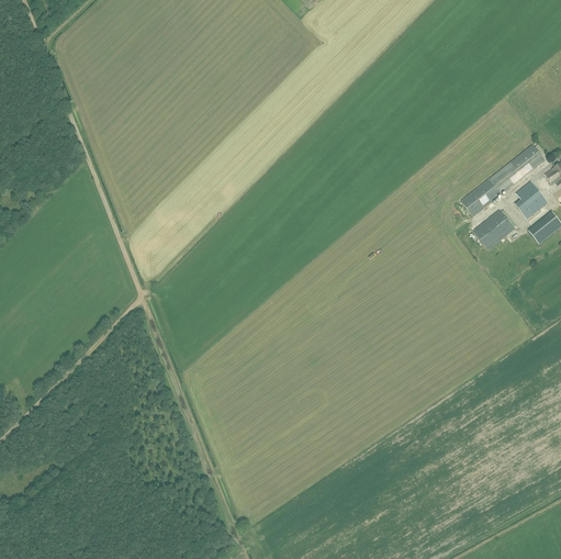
[(538,145),(536,143),(533,145),(531,143),(460,199),(472,214),(543,158),(535,148),(538,145)]
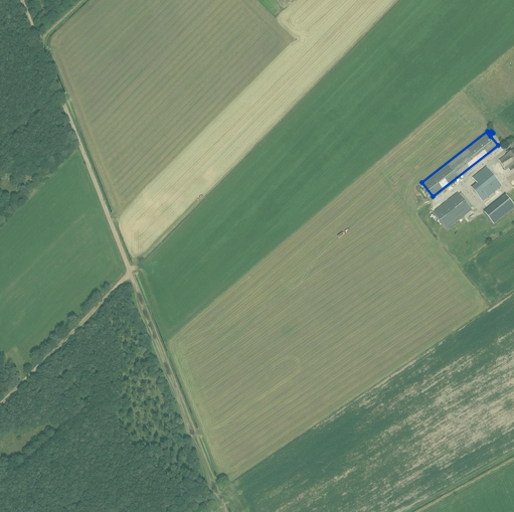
[(513,164),(513,150),(512,148),(498,158),(505,168),(508,166),(509,168),(513,164)]
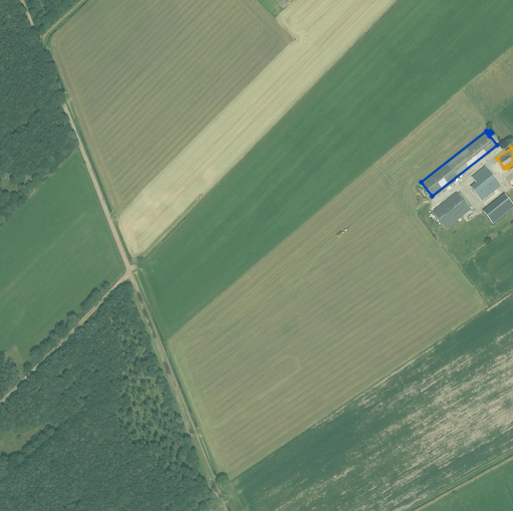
[(480,198),(500,183),(484,164),(476,170),(471,175),(475,181),(470,185),(480,198)]
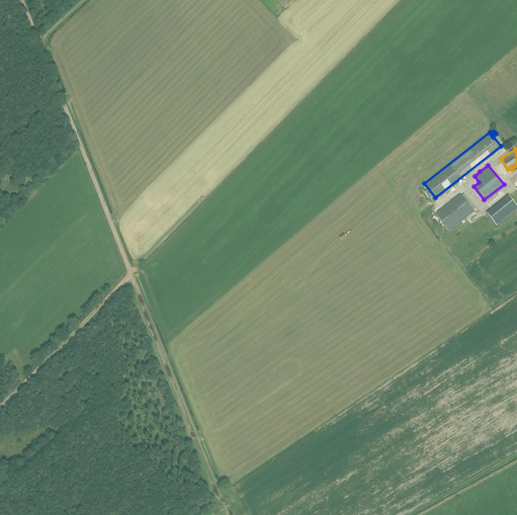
[(472,209),(459,191),(434,210),(448,229),(472,209)]
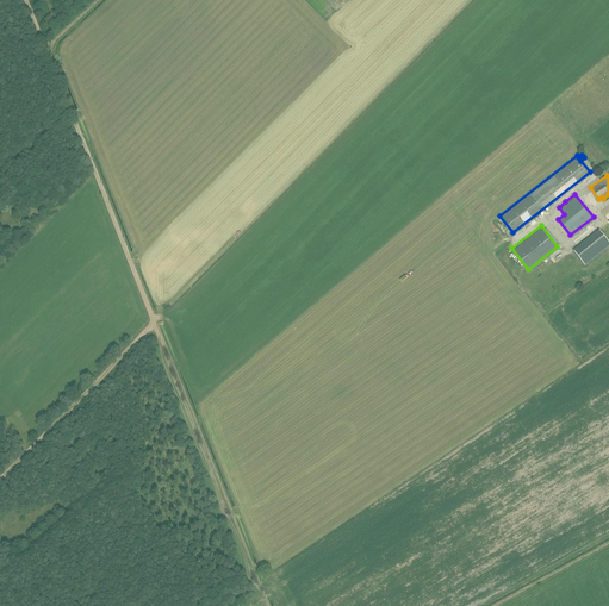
[(584,262),(608,242),(608,241),(598,227),(572,248),(584,262)]
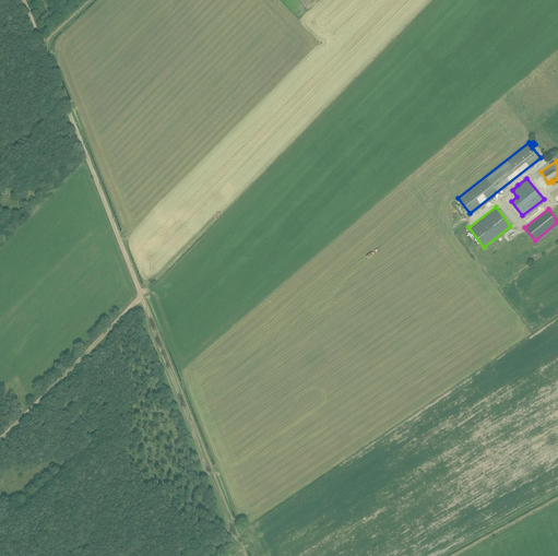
All buildings are outlined.
